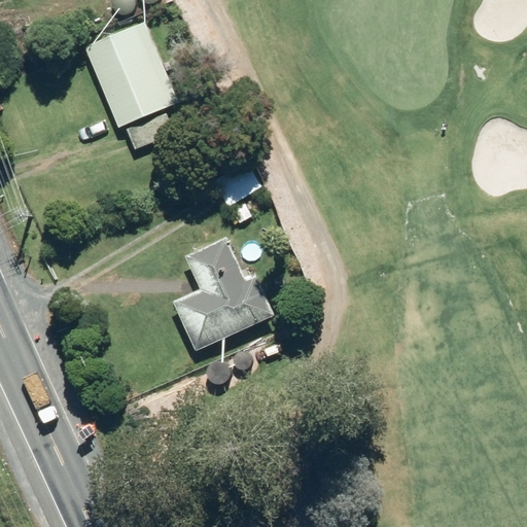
[(86,47),(119,127),(179,102),(146,23),(86,47)]
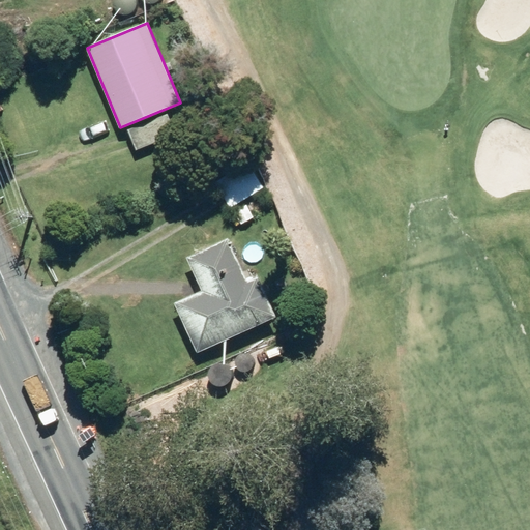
[(137,150),(176,135),(167,114),(128,130),(137,150)]
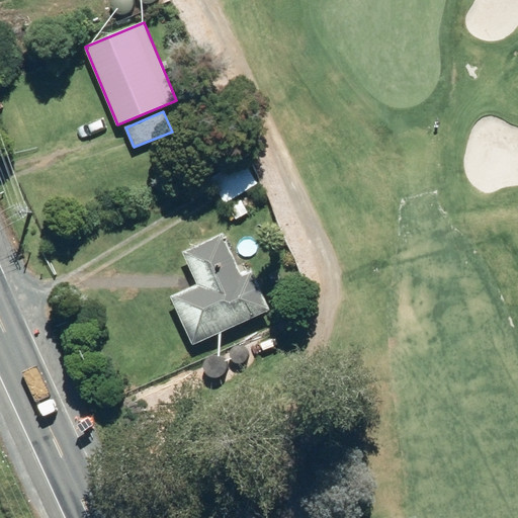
[(225,203),(258,182),(246,164),(213,184),(225,203)]
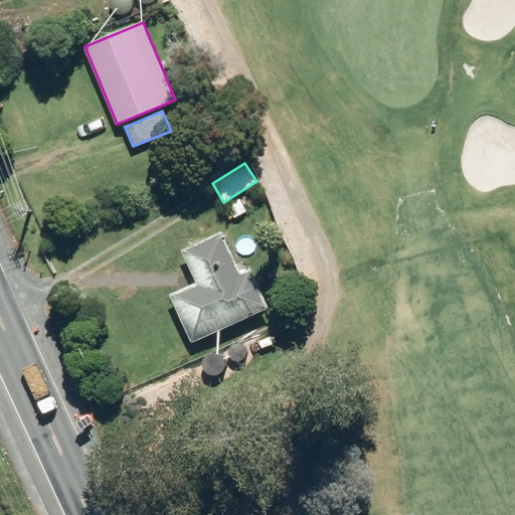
[(246,211),(239,199),(227,205),(234,218),(246,211)]
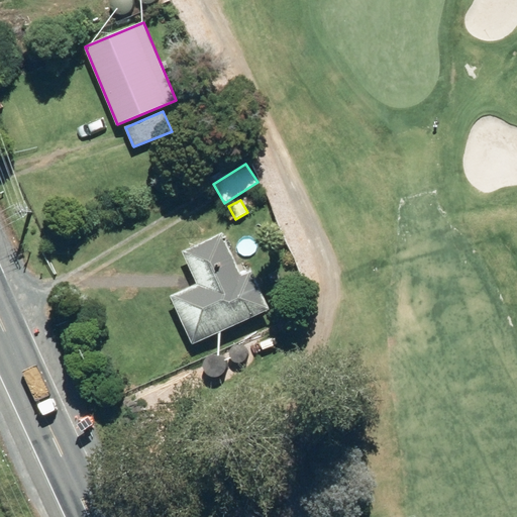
[(194,345),(270,309),(251,271),(242,275),(222,232),(183,250),(198,283),(171,295),(194,345)]
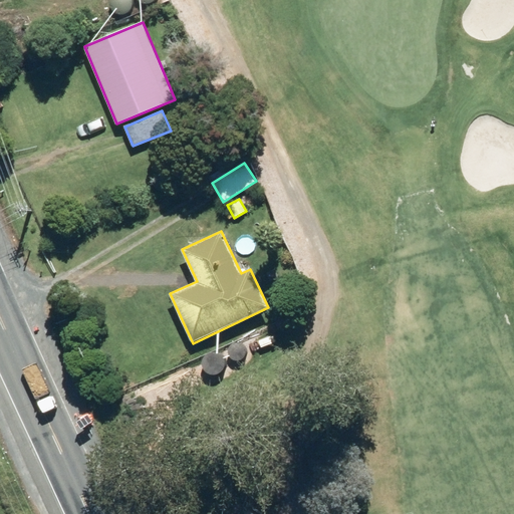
All buildings are outlined.
